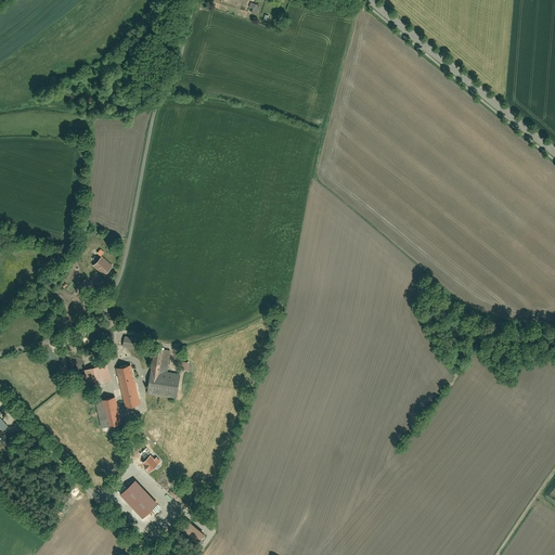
[(260,4),(249,0),(246,10),(257,13),(260,4)]
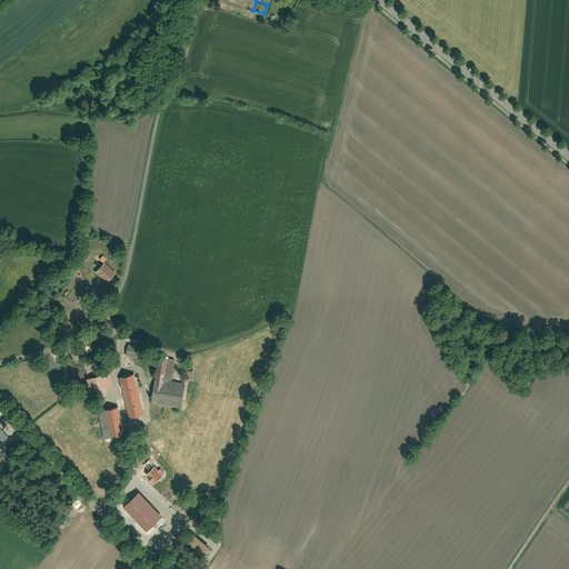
[(97,270),(107,281),(116,272),(106,261),(97,270)]
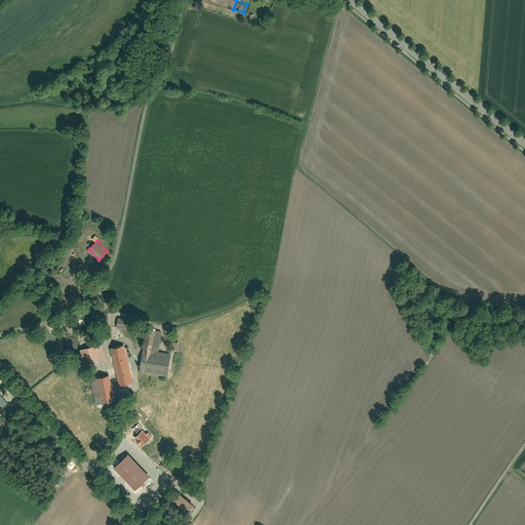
[(118,319),(117,327),(129,330),(131,322),(118,319)]
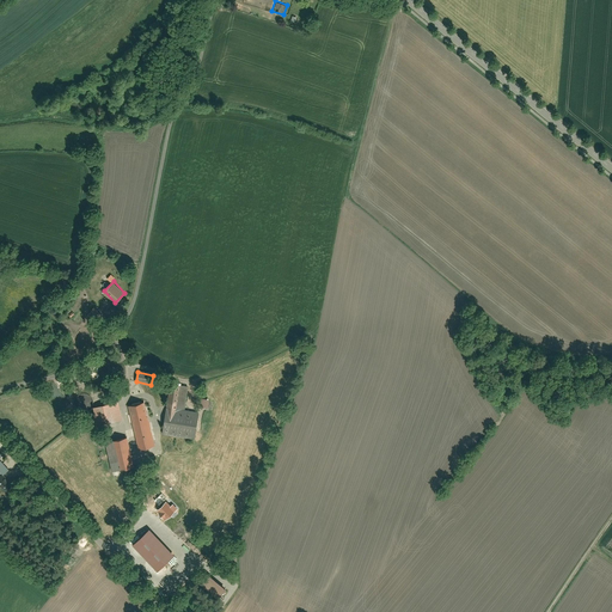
[(185,386),(170,384),(164,430),(194,435),(196,412),(183,410),(185,386)]
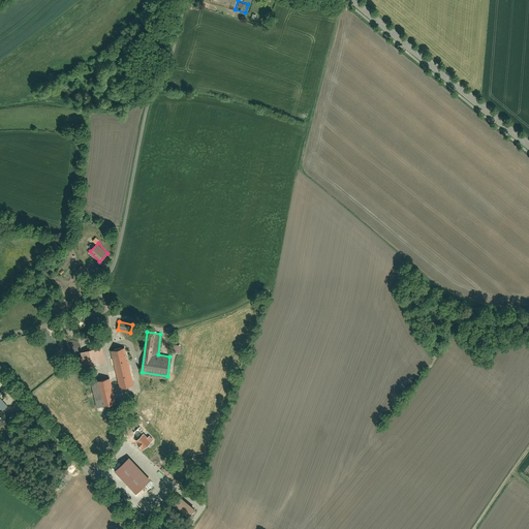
[(103,362),(100,348),(80,352),(83,366),(103,362)]
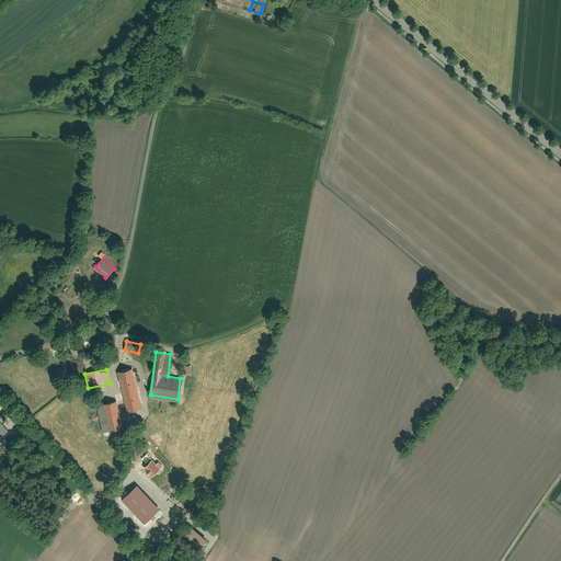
[(134,370),(118,374),(126,412),(141,409),(134,370)]
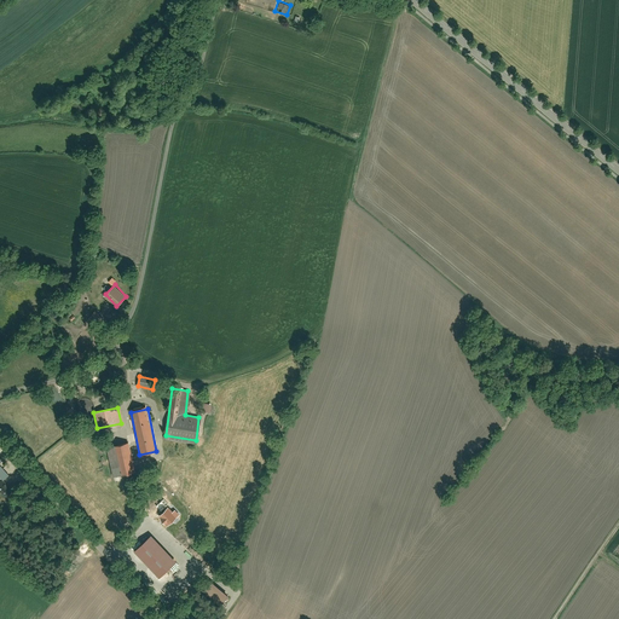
[(133,472),(128,444),(108,447),(114,476),(133,472)]
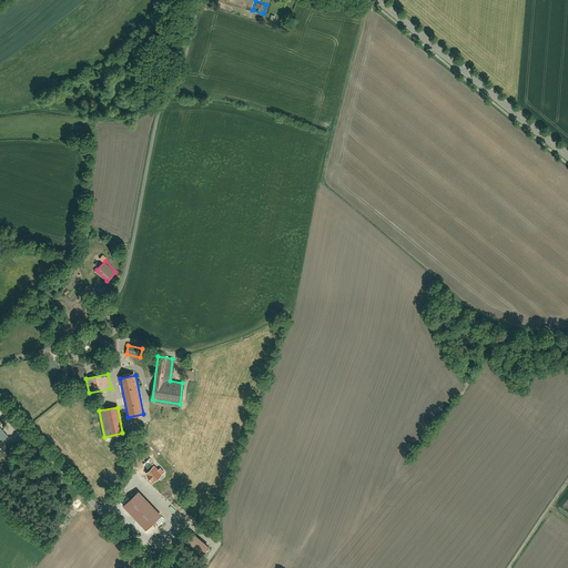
[(0,440),(0,449),(4,455),(11,448),(2,438),(0,440)]
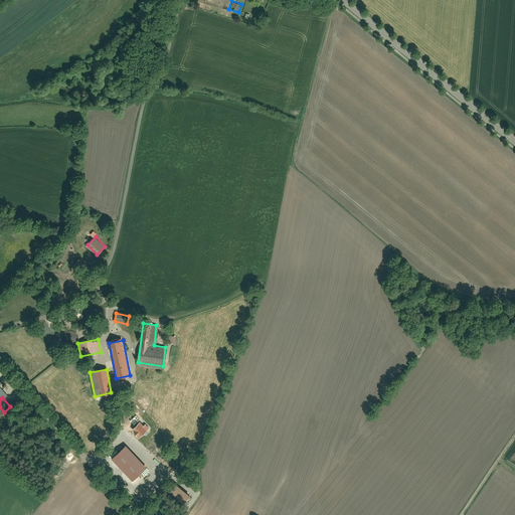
[(145,468),(123,445),(109,458),(130,482),(145,468)]
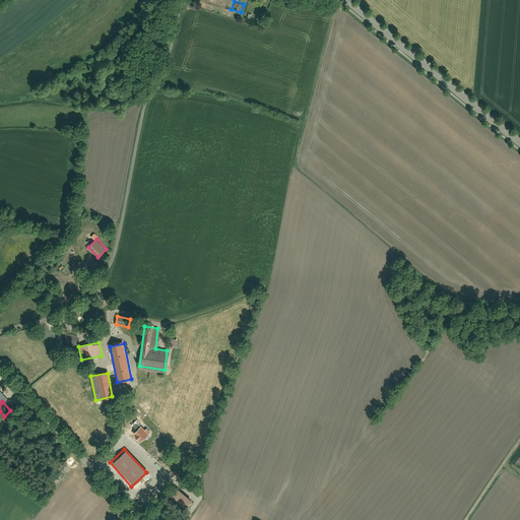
[(183,509),(189,501),(174,488),(167,495),(183,509)]
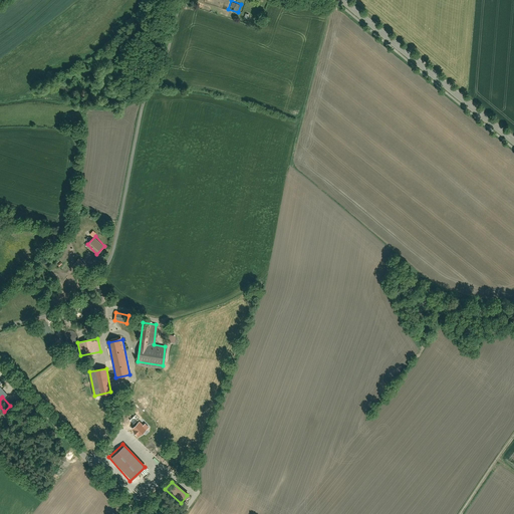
All buildings are outlined.
